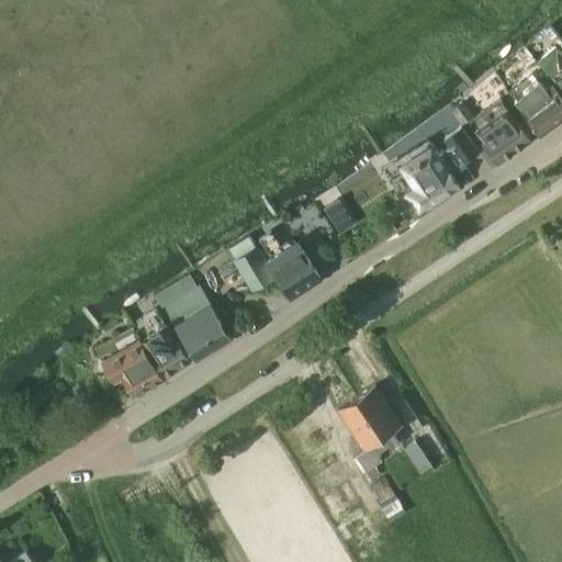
[(537,60),(551,79),(559,74),(557,45),(537,60)]
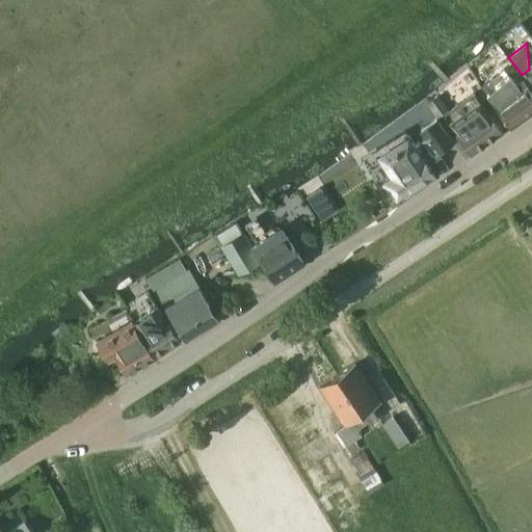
[(501,84),(487,94),(499,109),(511,129),(531,113),(531,92),(523,80),(516,85),(510,77),(501,84)]
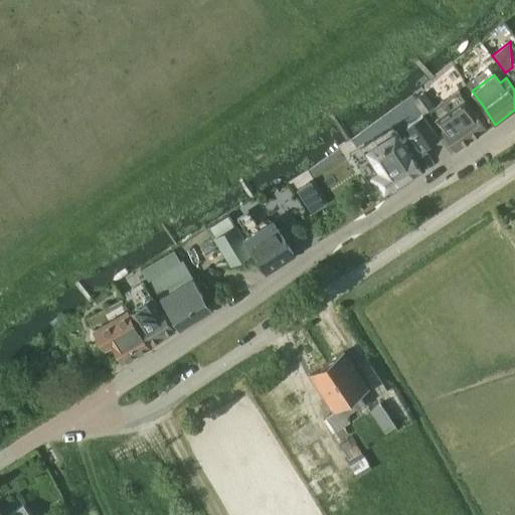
[(446,110),(435,118),(444,131),(457,149),(486,129),(464,97),(446,110)]
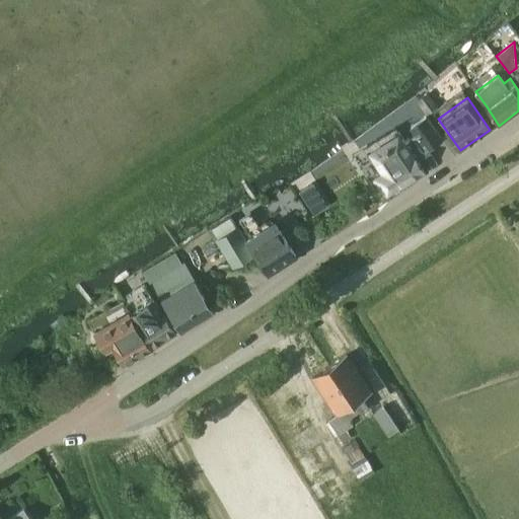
[(442,140),(427,117),(411,126),(417,135),(405,142),(402,138),(390,146),(388,143),(384,146),(386,149),(374,156),(383,172),(374,178),(385,196),(424,172),(413,155),(425,147),(426,150),(442,140)]
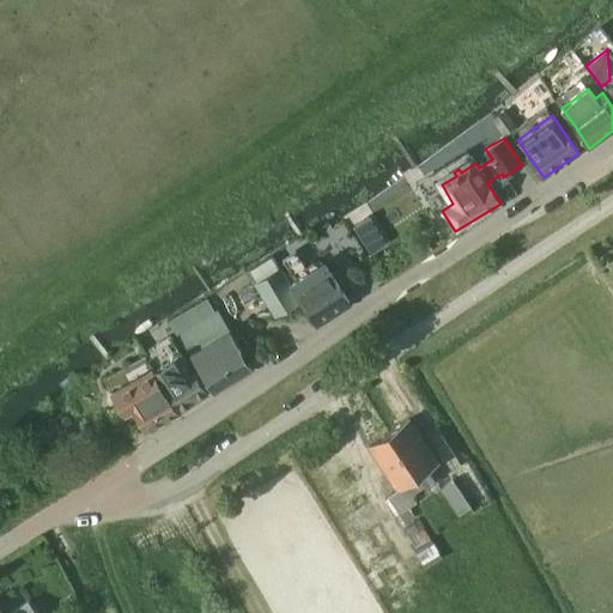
[(353,226),(371,255),(387,246),(369,217),(353,226)]
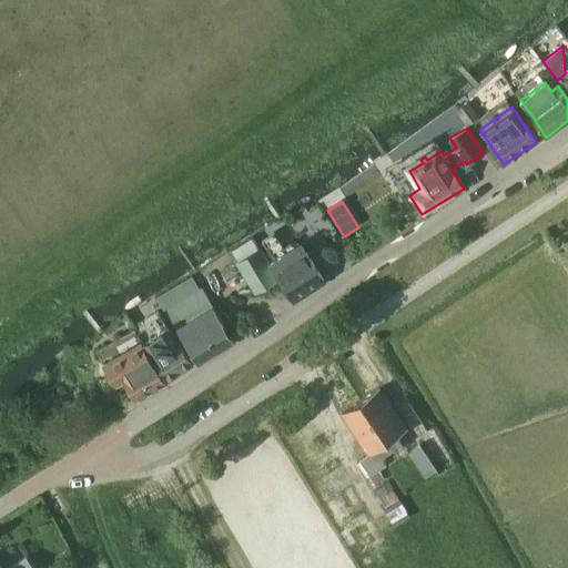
[(279,282),(260,247),(257,249),(252,240),(232,250),(237,262),(236,262),(254,295),(279,282)]
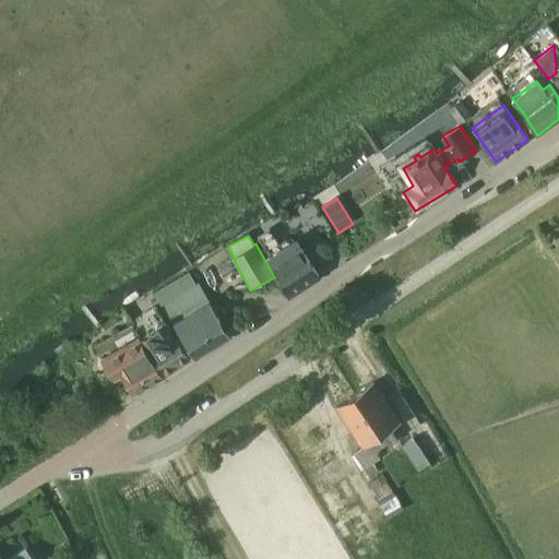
[(288,294),(318,275),(297,240),(266,260),(288,294)]
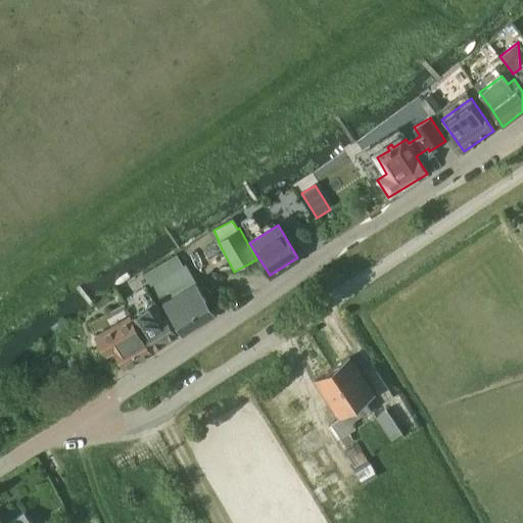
[(183,266),(150,285),(160,303),(163,301),(183,333),(215,315),(214,315),(195,283),(185,265),(183,266)]
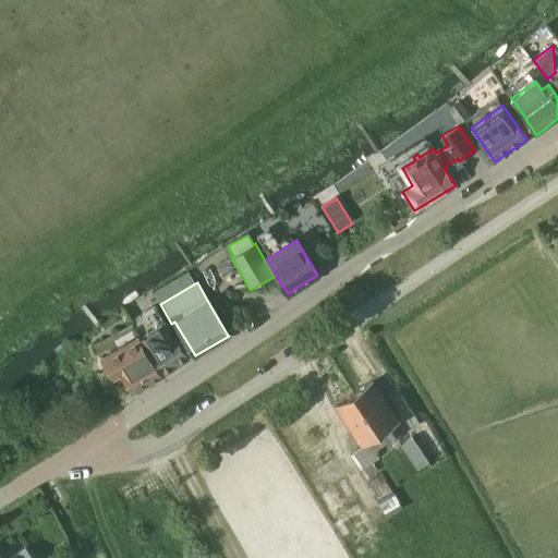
[(164,320),(141,335),(150,351),(162,372),(189,356),(176,336),(166,319),(164,320)]
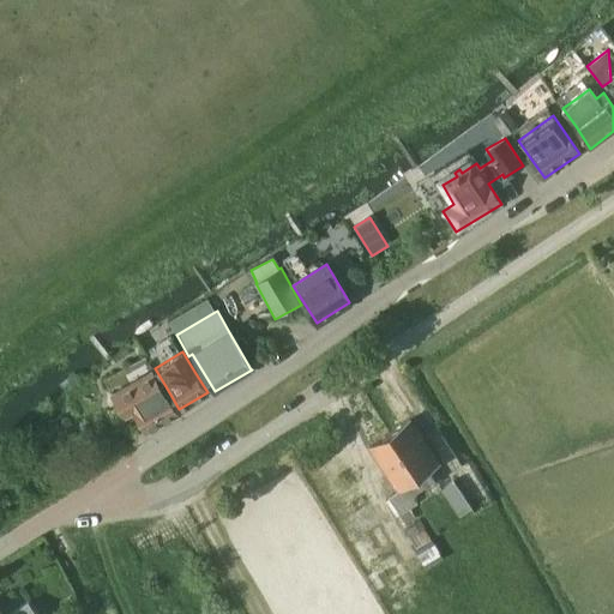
[(150,366),(110,387),(113,392),(126,414),(134,409),(144,426),(146,431),(179,413),(178,413),(167,391),(166,392),(152,369),(150,366)]
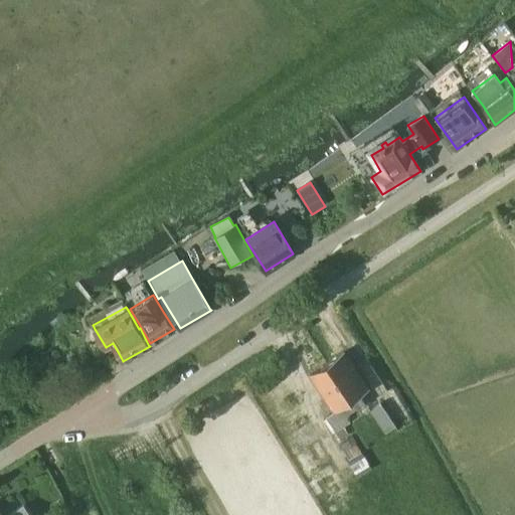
[(359,393),(367,388),(344,353),(311,375),(335,410),(325,417),(326,418),(323,420),(338,442),(349,435),(344,427),(351,422),(347,417),(366,403),(359,393)]
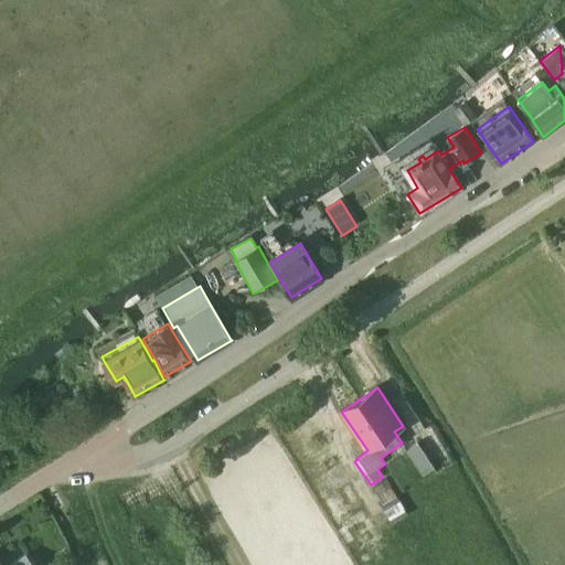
[(434,467),(417,443),(406,450),(423,475),(434,467)]
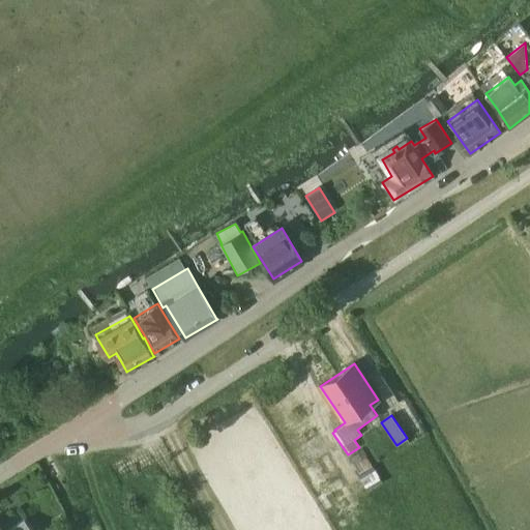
[(375,469),(362,449),(357,452),(358,453),(350,458),(359,473),(357,475),(367,492),(383,482),(375,469)]
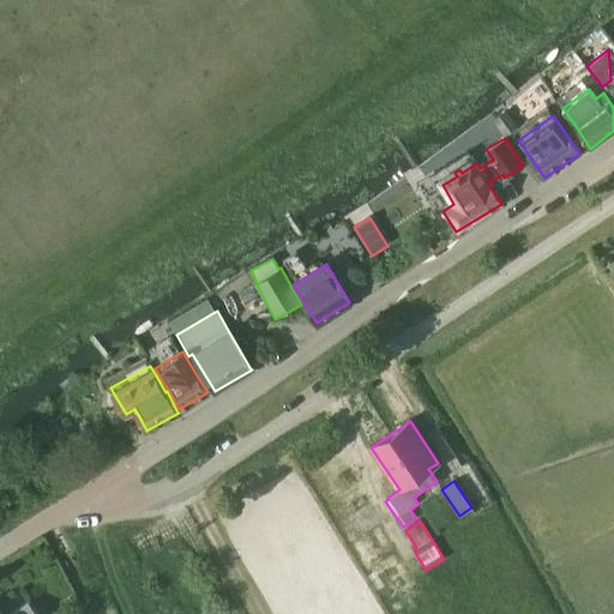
[(0,613),(37,613),(28,600),(8,613),(1,613),(0,611),(0,613)]
